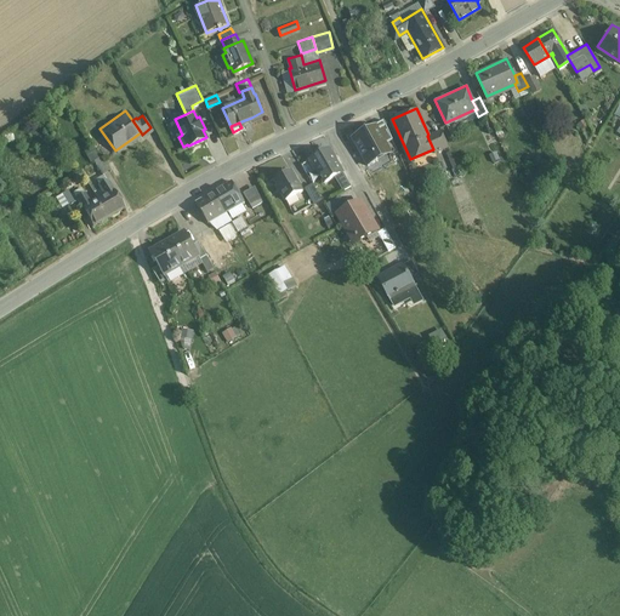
[(428,135),(427,136),(433,149),(433,150),(448,144),(441,130),(428,135)]
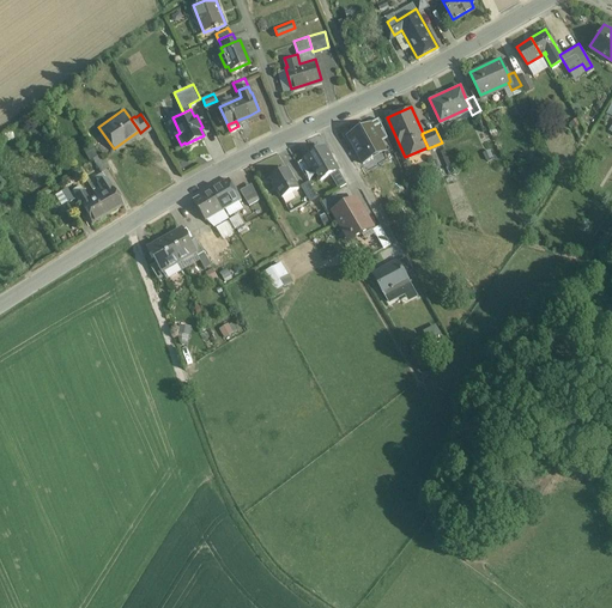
[(369,129),(352,139),(365,162),(382,152),(369,129)]
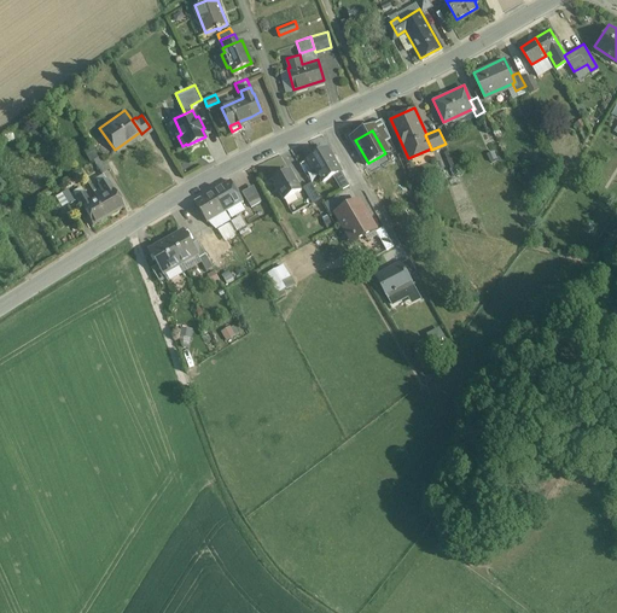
[(326,147),(306,159),(310,169),(315,167),(322,180),(339,170),(326,147)]
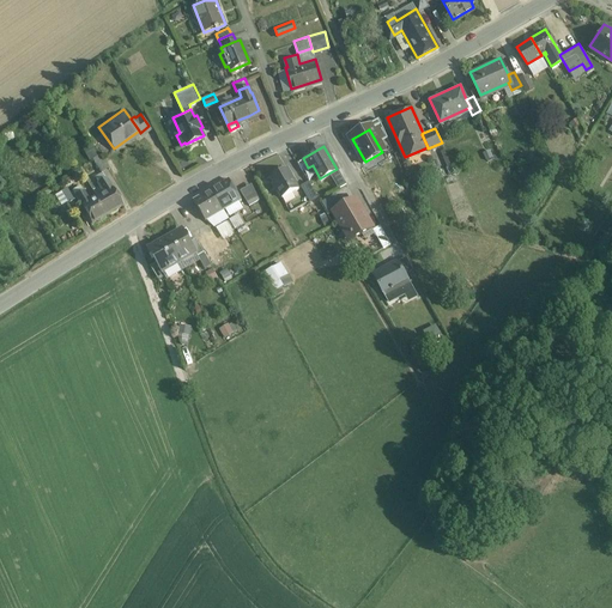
[(446,166),(450,165),(444,146),(440,147),(446,166)]
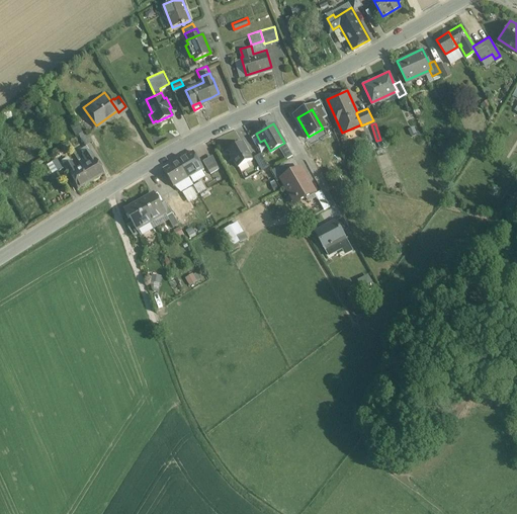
[(90,141),(83,129),(77,133),(84,144),(90,141)]
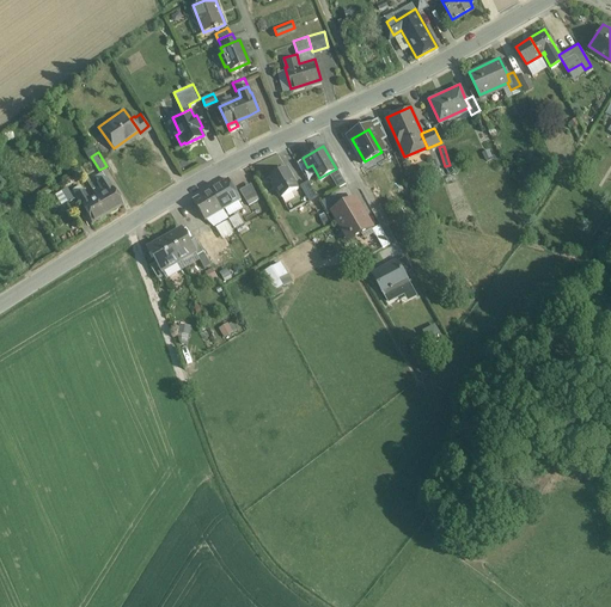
[(393,152),(385,155),(393,172),(401,169),(393,152)]
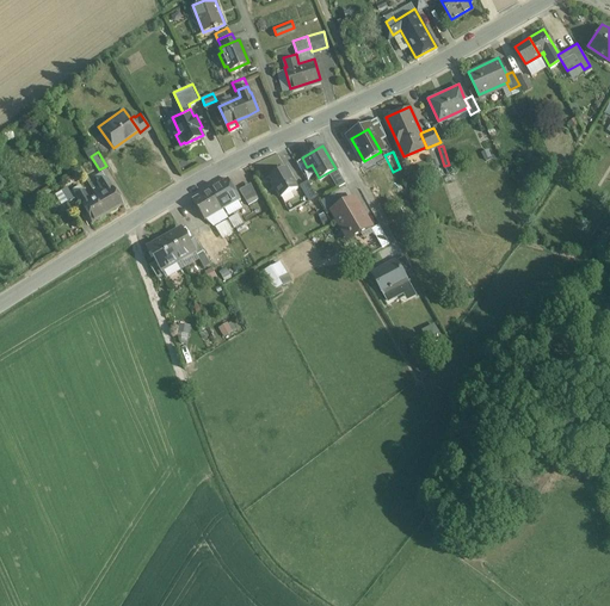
[(297,187),(285,167),(269,177),(281,197),(297,187)]
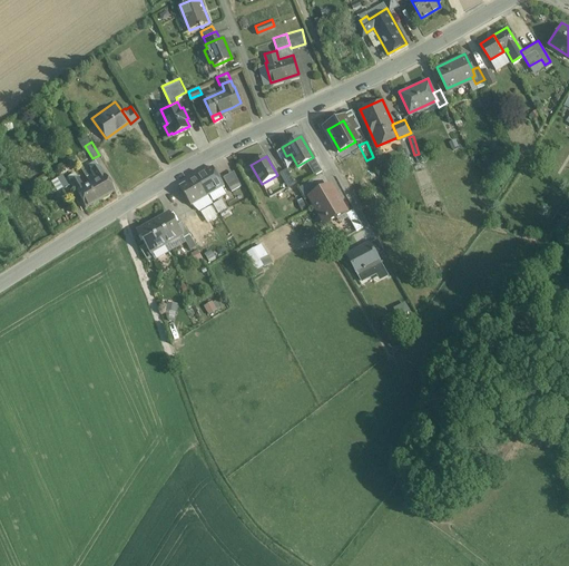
[(113,189),(97,163),(89,168),(95,177),(88,182),(98,198),(113,189)]
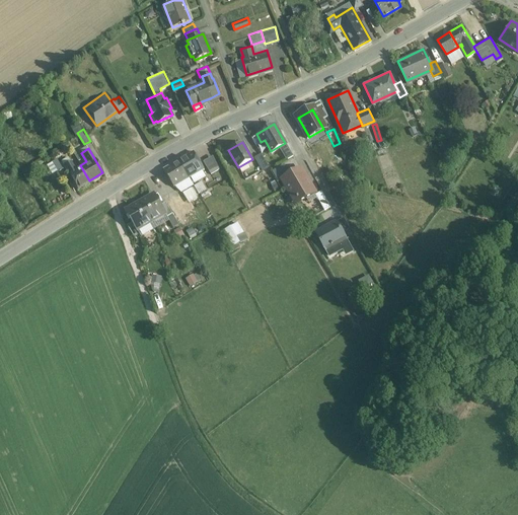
[(193,149),(177,158),(189,176),(204,167),(193,149)]
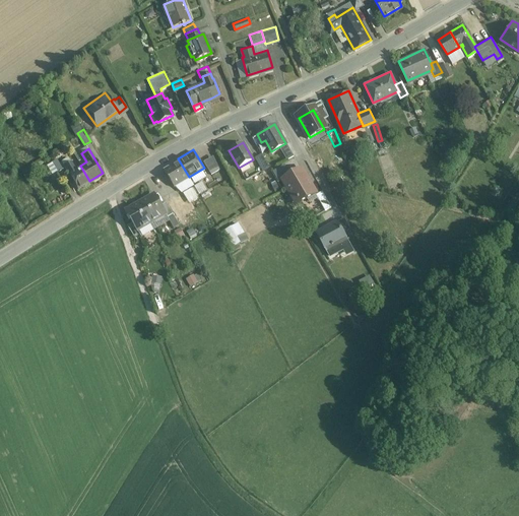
[(204,157),(210,171),(219,167),(213,153),(204,157)]
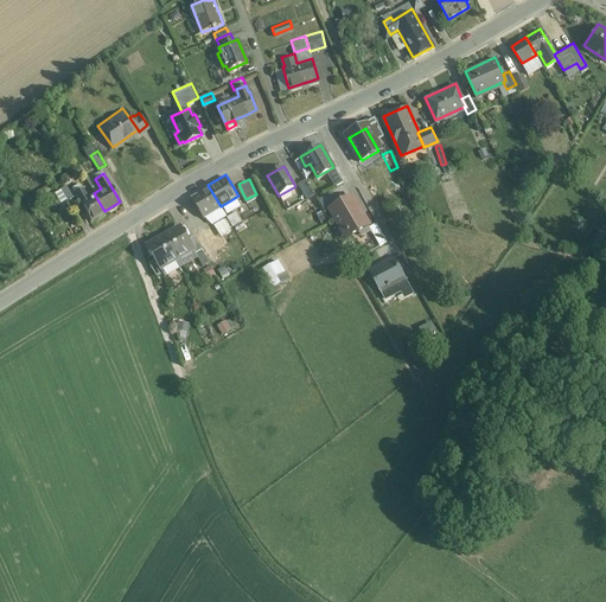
[(313,194),(305,180),(298,184),(306,198),(313,194)]
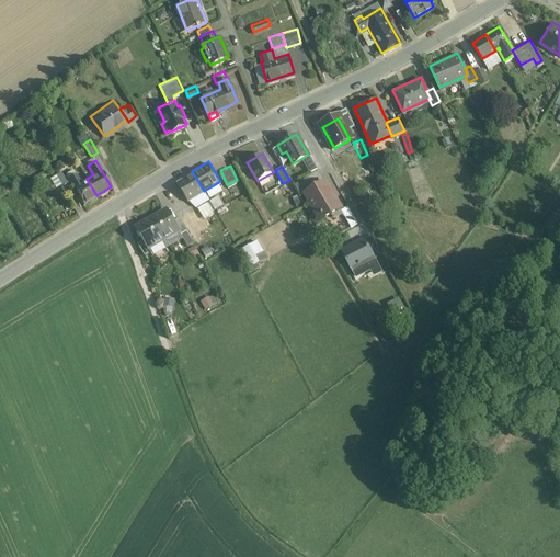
[(66,182),(59,171),(54,174),(59,185),(66,182)]
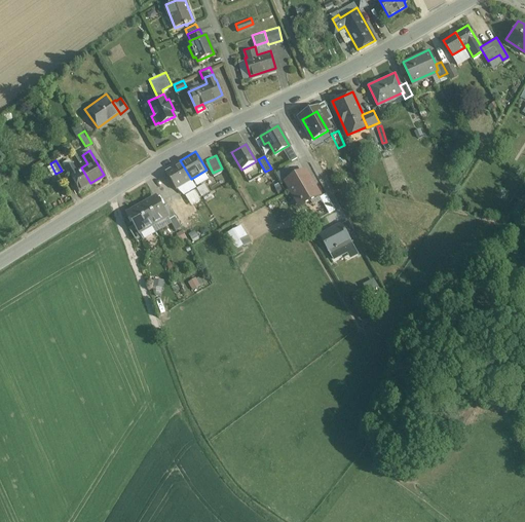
[(191,179),(180,160),(164,170),(167,175),(165,176),(169,181),(171,180),(176,188),(191,179)]
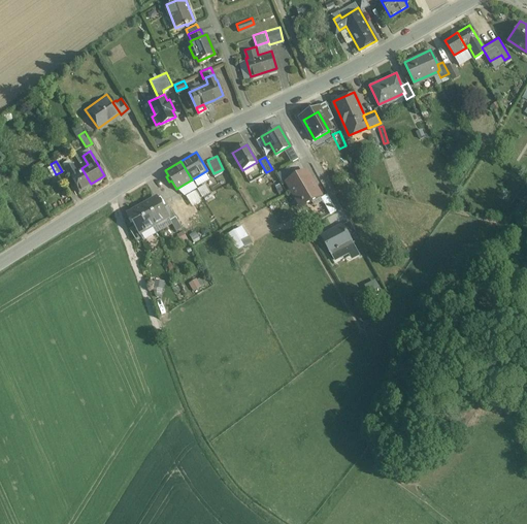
[(75,171),(70,162),(63,167),(71,182),(68,183),(70,186),(72,185),(77,192),(91,184),(81,168),(75,171)]
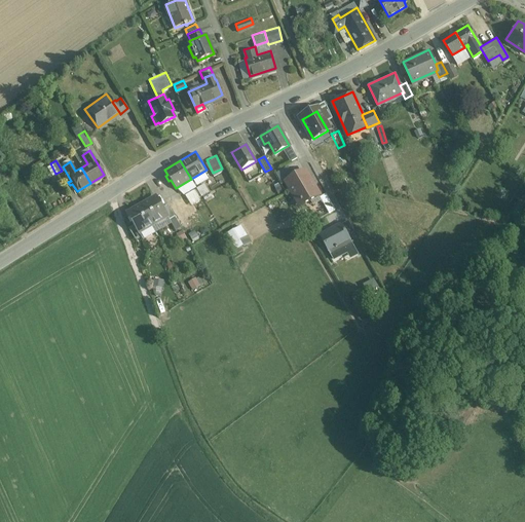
[(276,172),(282,181),(294,174),(289,165),(276,172)]
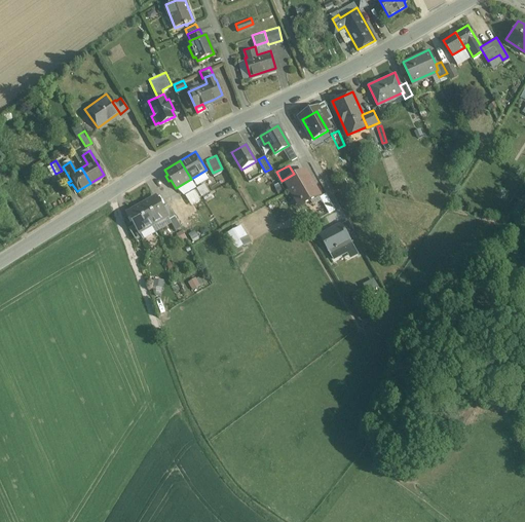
[(319,195),(304,171),(288,180),(301,202),(308,198),(310,200),(319,195)]
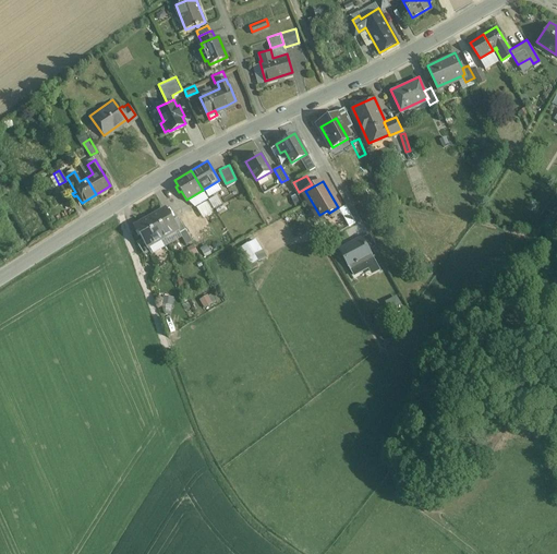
[(216,194),(208,199),(214,207),(221,202),(216,194)]
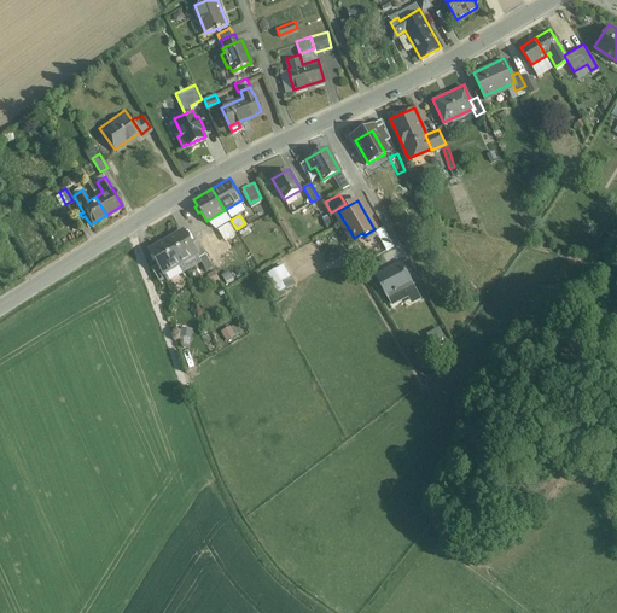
[(217,228),(204,235),(213,249),(225,240),(217,228)]
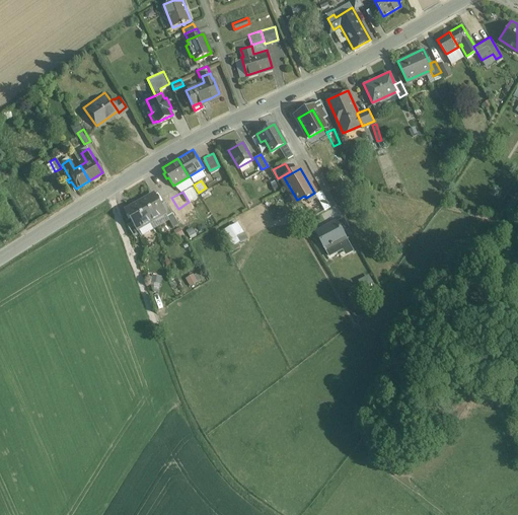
[(330,206),(321,192),(315,195),(323,210),(330,206)]
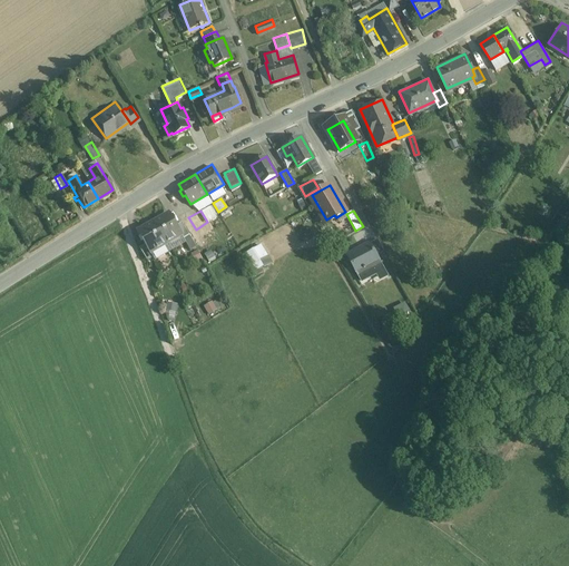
[(174,224),(167,212),(153,221),(167,244),(182,234),(183,234),(176,224),(174,224)]
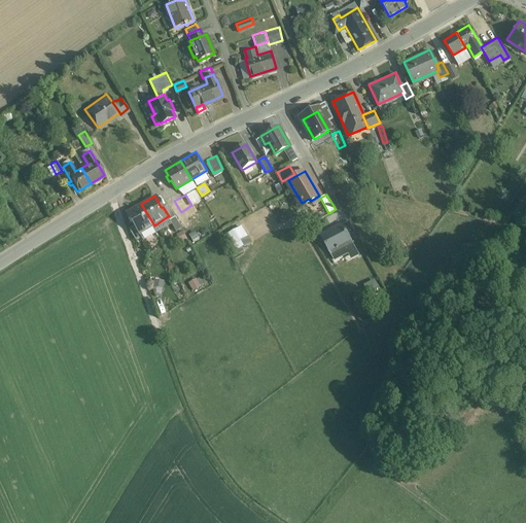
[(141,204),(129,211),(135,222),(134,224),(139,234),(140,234),(154,225),(141,204)]
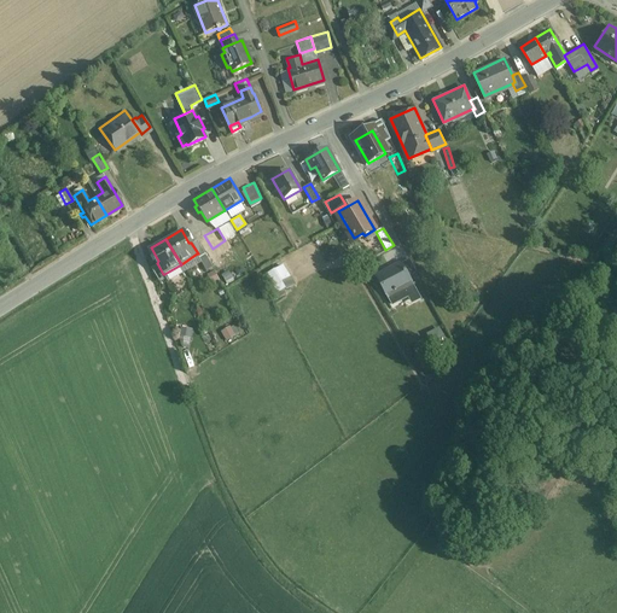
[(205,252),(197,239),(191,243),(198,254),(197,254),(198,257),(205,252)]
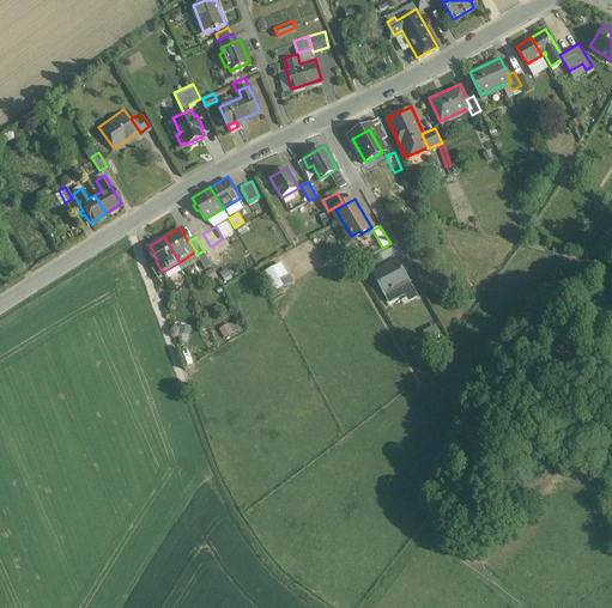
[(406,256),(398,261),(405,273),(412,268),(406,256)]
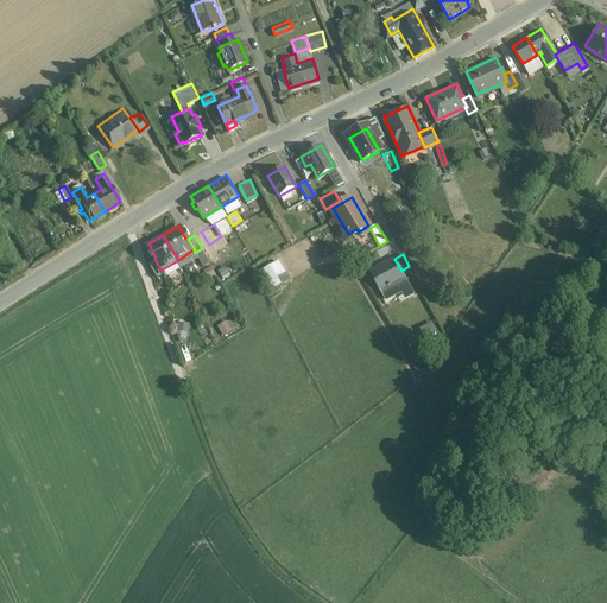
[(394,258),(370,272),(379,291),(405,277),(402,271),(394,259),(394,258)]
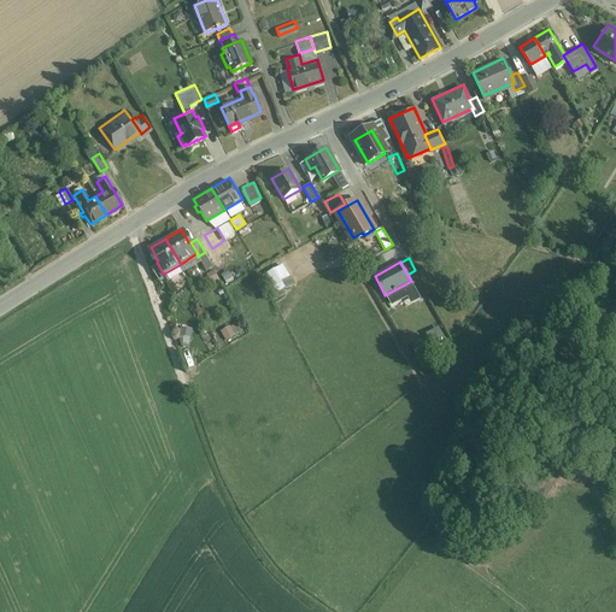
[(163,274),(157,263),(151,266),(159,280),(165,276),(164,274),(163,274)]
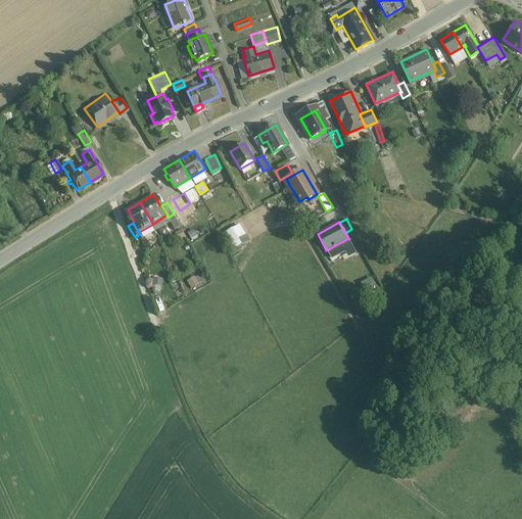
[(236,247),(249,239),(240,223),(226,231),(236,247)]
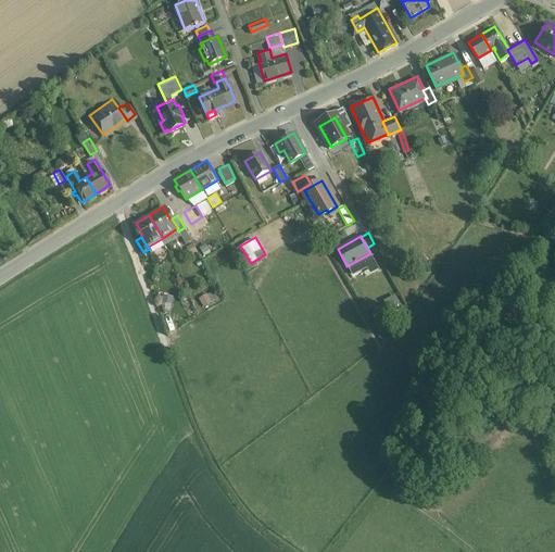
[(171,311),(173,293),(163,292),(161,310),(171,311)]
